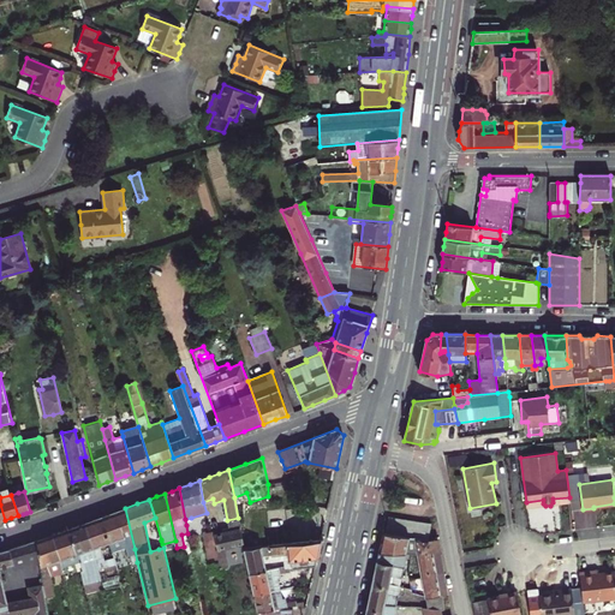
[(135,549),(125,508),(119,511),(111,514),(101,517),(109,542),(112,551),(118,549),(124,548),(127,556),(130,556),(132,563),(137,562),(135,549)]
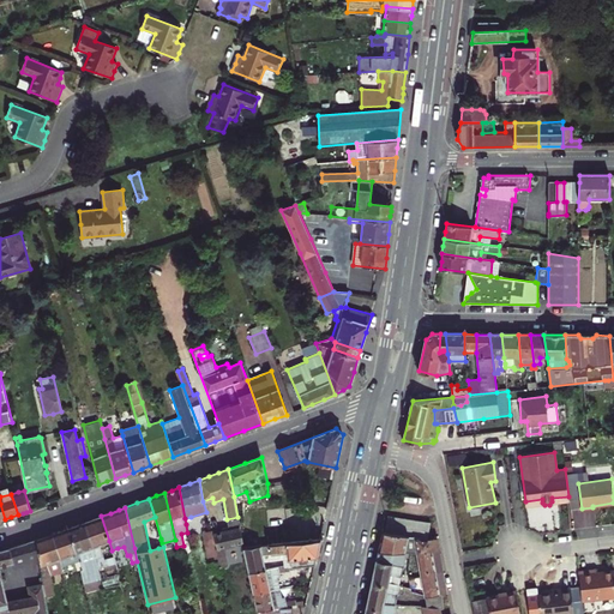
[(109,541),(101,516),(94,519),(85,522),(94,548),(97,561),(103,559),(100,545),(109,541)]
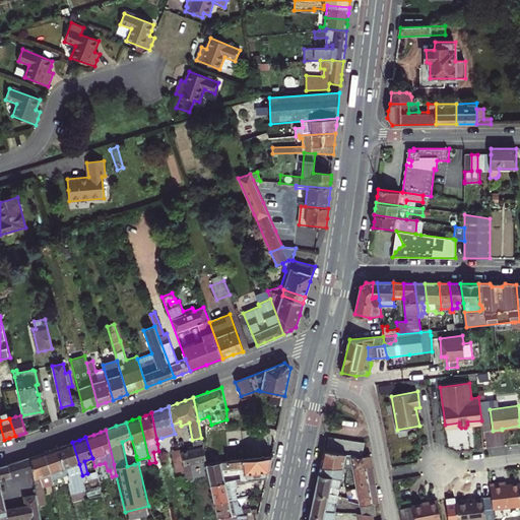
[(365,443),(328,437),(326,450),(363,456),(365,443)]
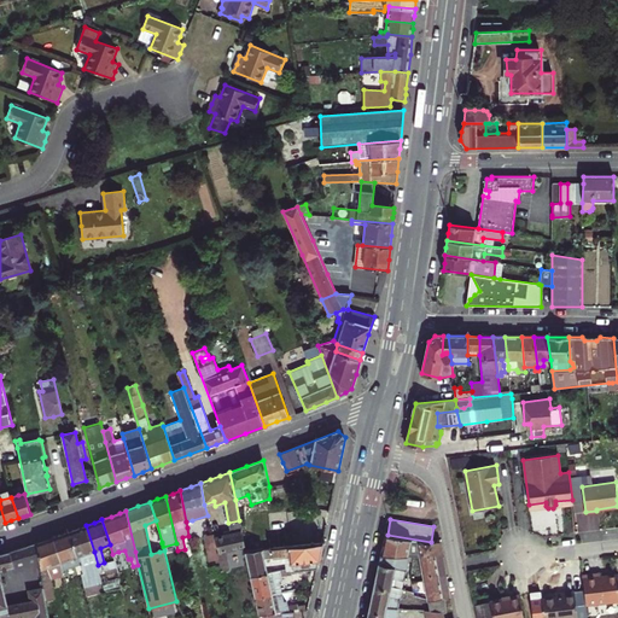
[(187,528),(188,536),(192,535),(193,538),(196,537),(192,520),(186,522),(187,528)]
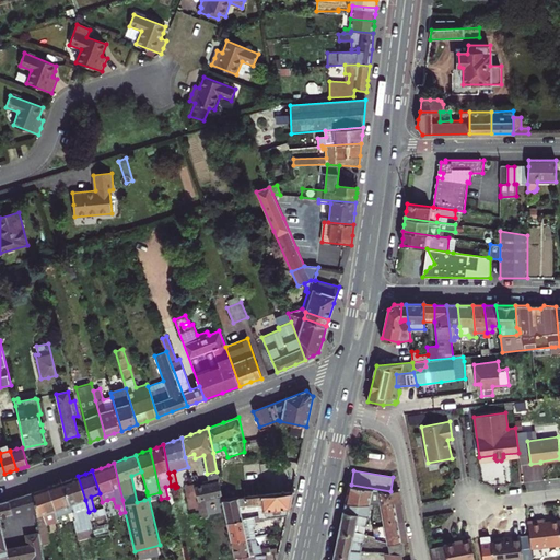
[(217,471),(207,474),(208,480),(218,478),(217,471)]
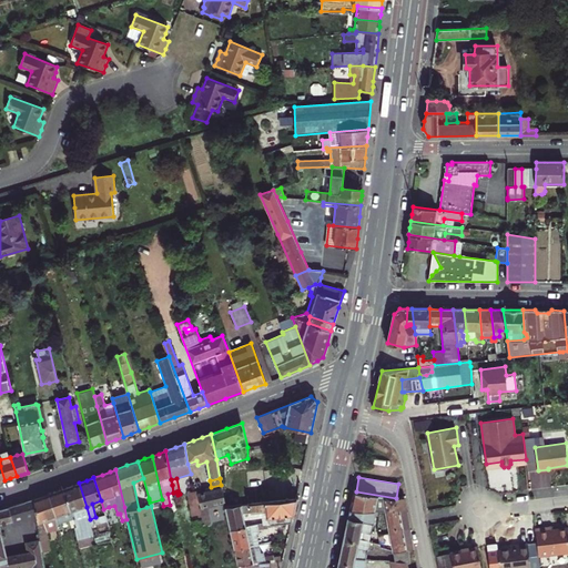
[(71,485),(63,488),(71,514),(72,519),(78,544),(81,558),(99,554),(91,526),(91,525),(90,519),(87,507),(79,483),(71,485)]
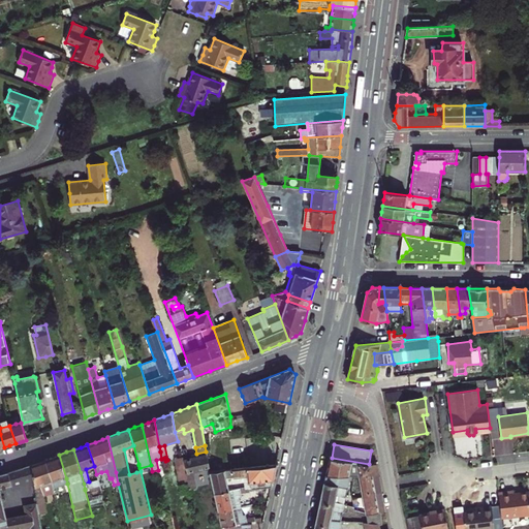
[(206,452),(196,454),(183,457),(184,461),(187,477),(190,489),(196,487),(194,475),(192,473),(210,469),(206,452)]
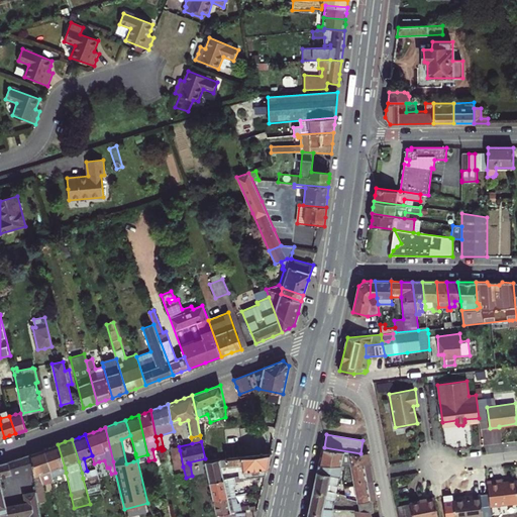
[(65,468),(58,444),(50,446),(44,449),(49,467),(52,472),(52,478),(66,473),(65,468)]
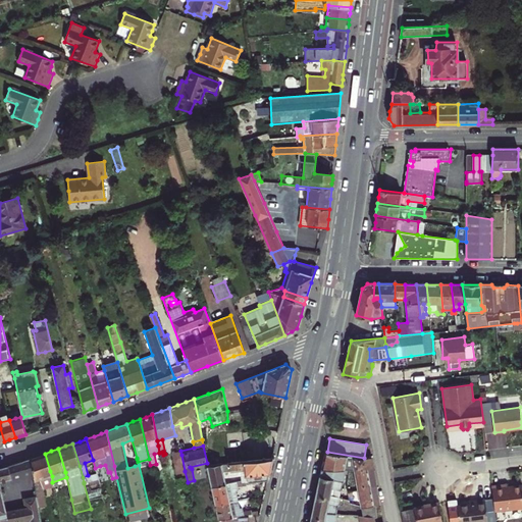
[(175,473),(185,471),(181,455),(180,451),(171,453),(175,473)]
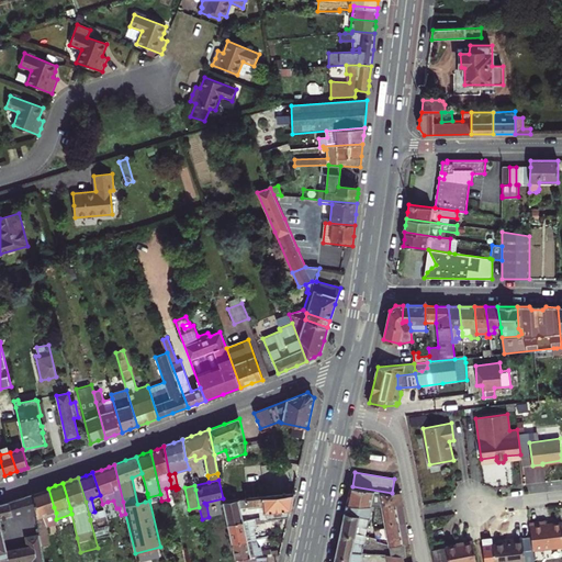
[(372,491),(350,487),(347,504),(374,506),(375,506),(382,506),(403,503),(401,492),(393,494),(372,491)]
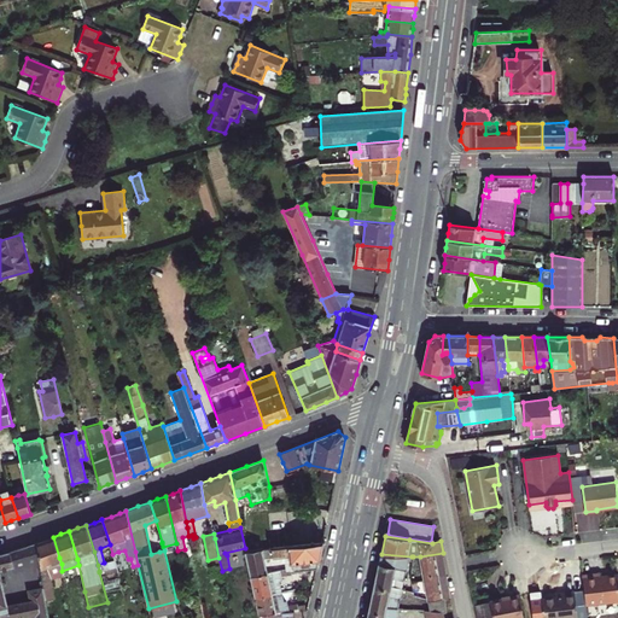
[(59,558),(53,537),(45,540),(36,542),(46,600),(53,599),(52,588),(54,588),(53,579),(63,577),(62,571),(62,564),(59,558)]
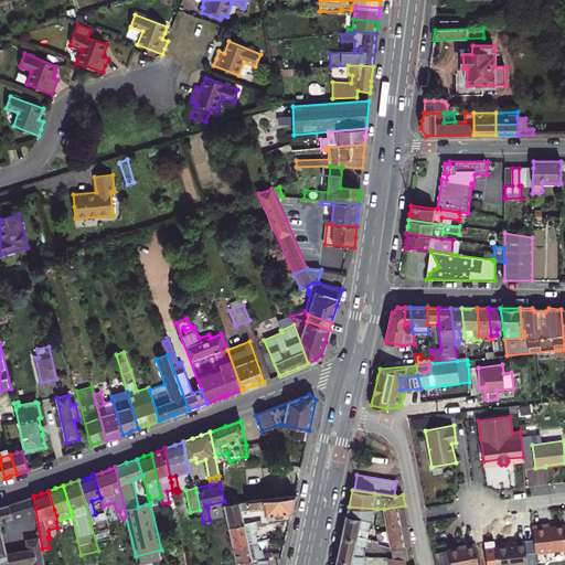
[(31,564),(44,564),(42,548),(33,496),(21,500),(10,504),(12,518),(23,515),(25,524),(32,522),(34,539),(27,540),(29,551),(31,563),(31,564)]
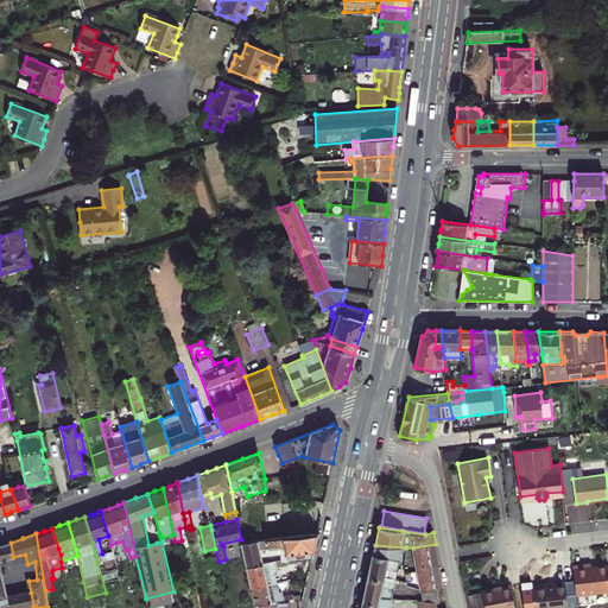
[(315,546),(317,533),(266,539),(241,543),(247,567),(263,564),(260,550),(280,548),(279,552),(282,559),(282,563),(286,562),(311,559),(315,546)]
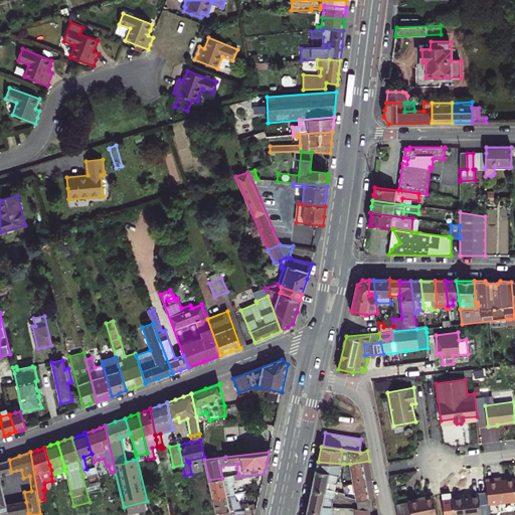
[(9,460),(0,462),(0,468),(1,475),(11,472),(9,460)]
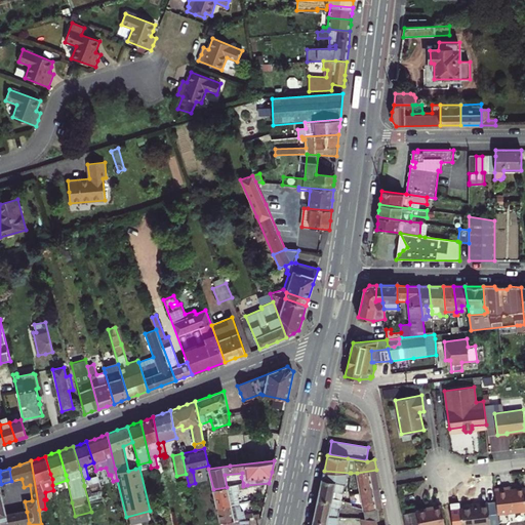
[(99,482),(99,485),(106,484),(101,469),(95,471),(97,476),(98,479),(99,482)]
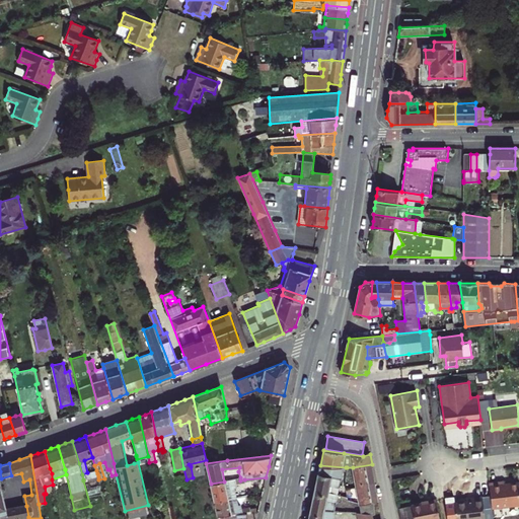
[(372,464),(353,467),(356,488),(376,485),(372,464)]
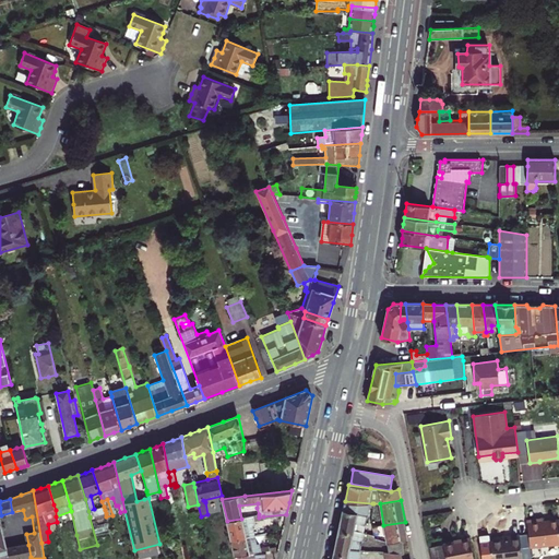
[(364,534),(369,507),(371,507),(372,503),(345,501),(342,515),(340,530),(364,534)]
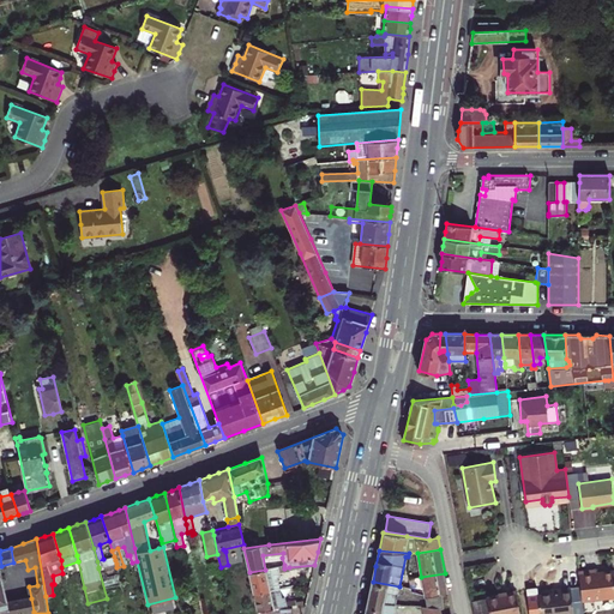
[(212,575),(222,572),(221,567),(217,554),(206,557),(209,567),(210,567),(212,575)]
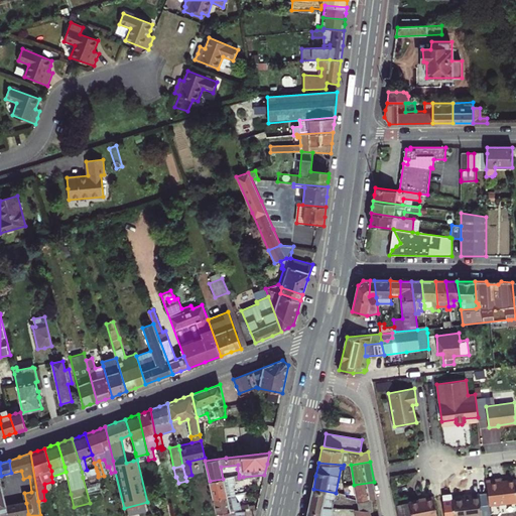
[(83,477),(83,478),(98,474),(97,471),(96,468),(87,470),(82,472),(83,477)]
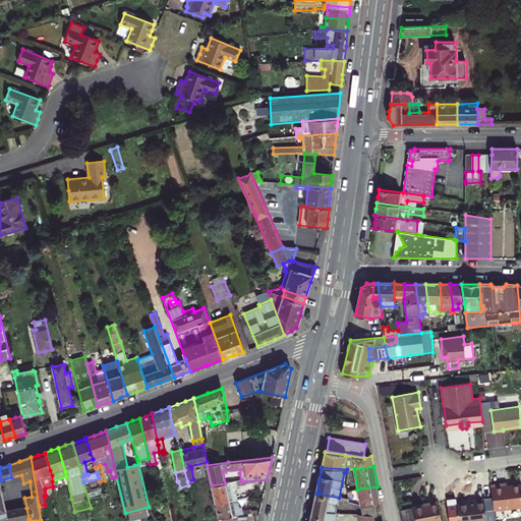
[(0,520),(8,520),(6,511),(0,483),(0,480),(1,480),(0,473),(0,520)]
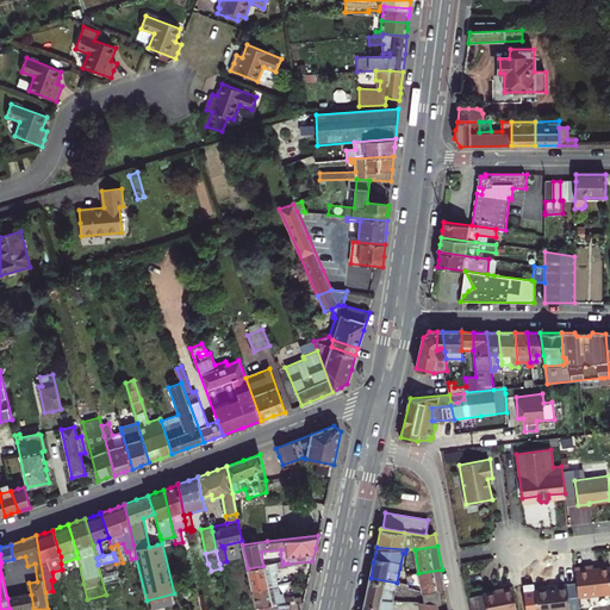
[(263,566),(248,568),(251,590),(268,586),(268,583),(272,582),(277,580),(277,574),(279,573),(278,568),(282,568),(287,567),(287,564),(282,565),(282,561),(263,566)]
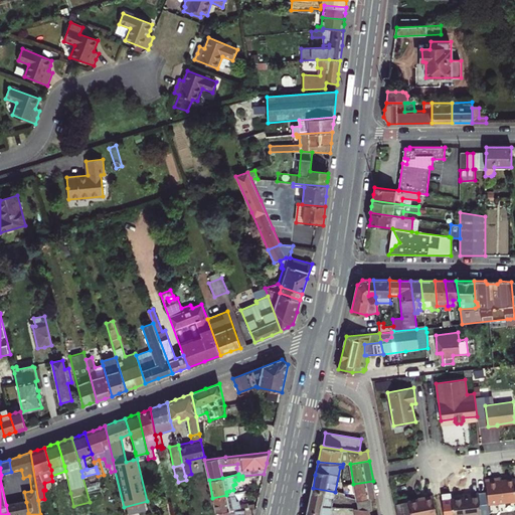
[(485,479),(488,504),(514,500),(514,478),(499,480),(499,478),(485,479)]
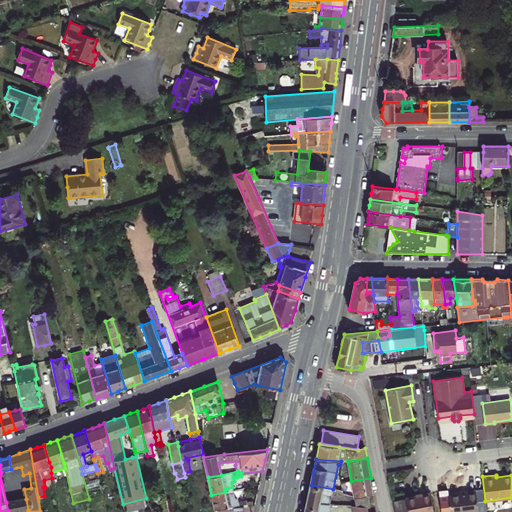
[(354,496),(355,498),(368,496),(373,495),(371,478),(351,481),(354,496)]
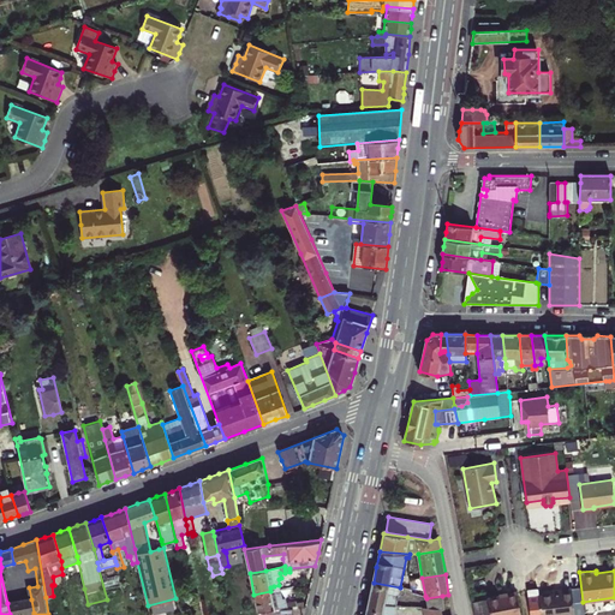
[(369,603),(368,609),(396,605),(400,587),(374,583),(370,596),(369,603)]
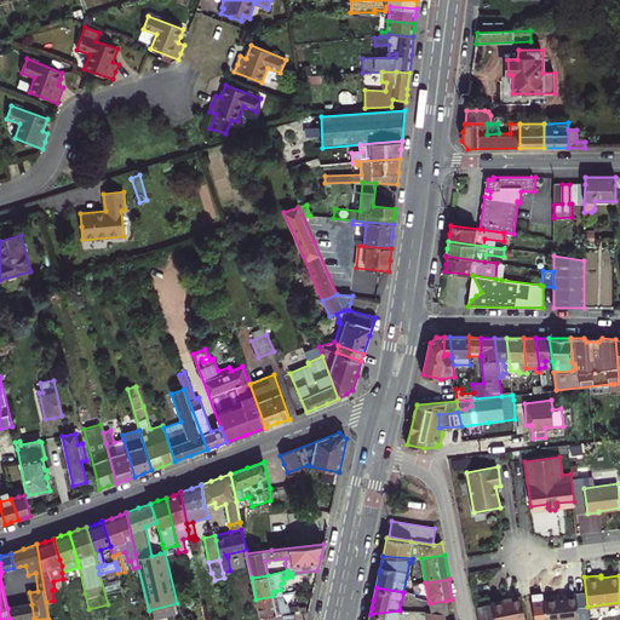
[(256,600),(259,616),(296,613),(299,613),(298,608),(298,606),(293,607),(288,607),(288,603),(285,603),(282,593),(277,595),(273,596),(256,600)]
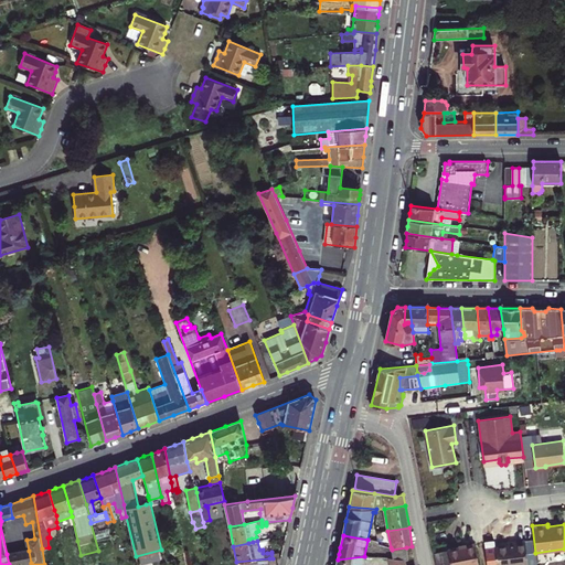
[(516,545),(494,547),(497,564),(522,564),(528,564),(525,541),(515,542),(516,545)]
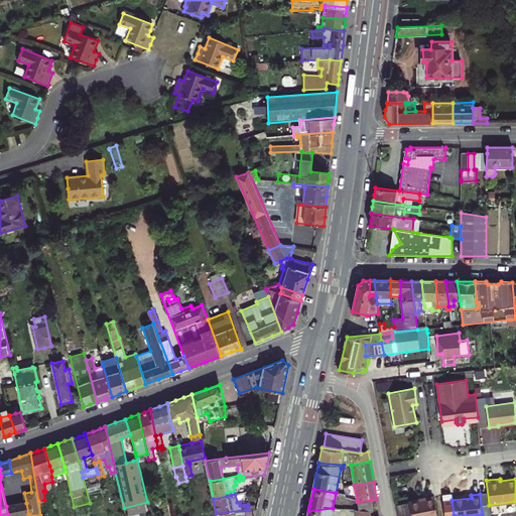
[(436,515),(433,498),(409,502),(411,515),(436,515)]
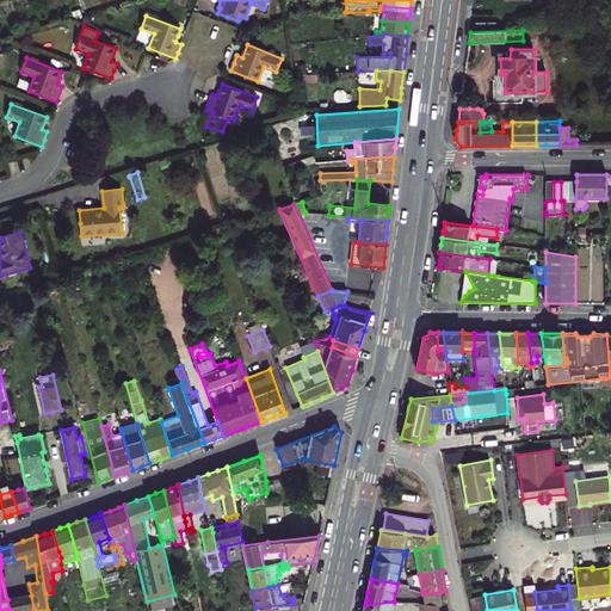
[(424,594),(425,604),(438,605),(442,606),(439,592),(424,594)]
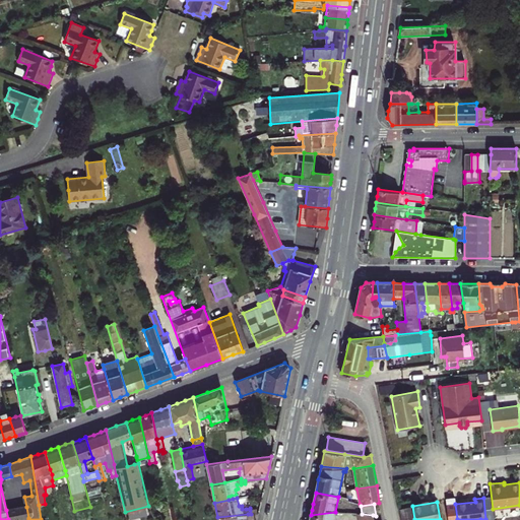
[(6,510),(8,519),(15,519),(28,518),(26,507),(6,510)]
